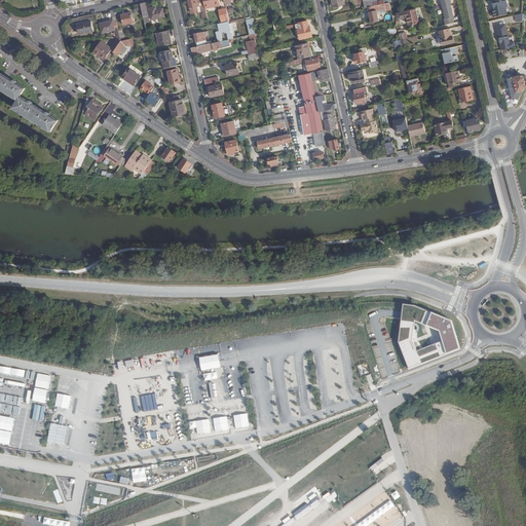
[(203,0),(188,0),(191,13),(198,11),(197,6),(199,6),(199,3),(201,3),(204,17),(208,16),(203,0)]
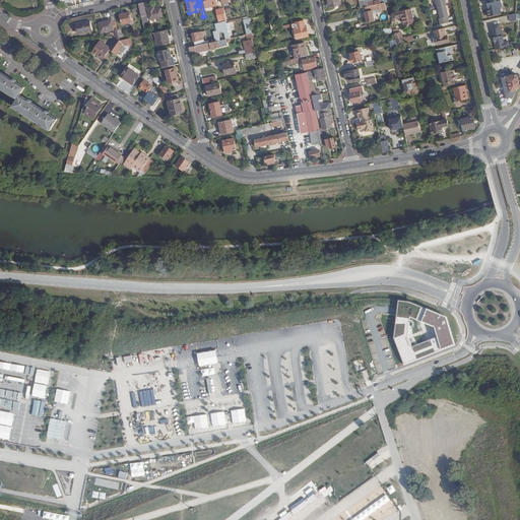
[(368,0),(360,0),(362,9),(365,8),(370,7),(368,0)]
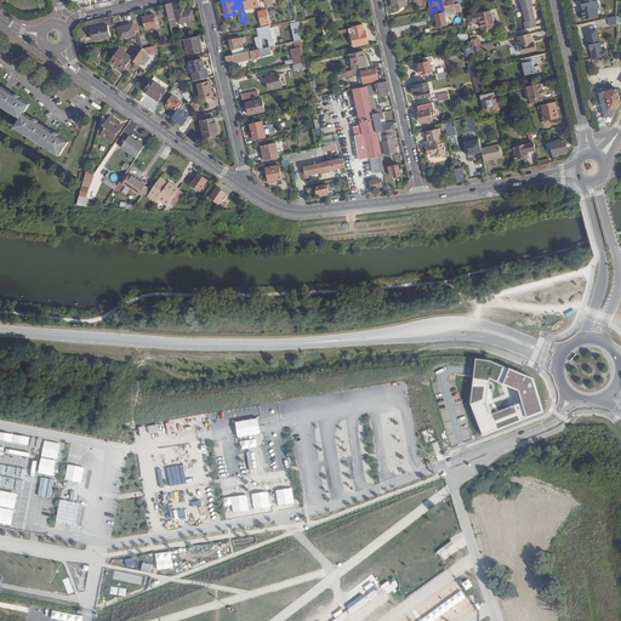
[(520,0),(523,9),(524,9),(527,21),(524,22),(527,29),(535,27),(534,20),(535,20),(533,6),(534,6),(533,3),(531,1),(530,0),(520,0)]
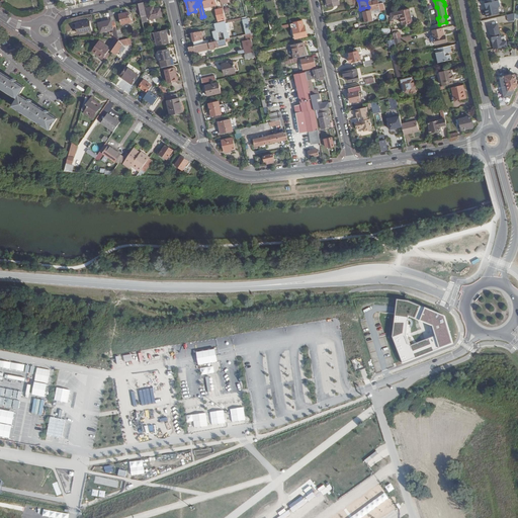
[(485,10),(487,17),(499,14),(497,7),(500,7),(498,0),(486,0),(487,3),(486,3),(487,9),(485,10)]
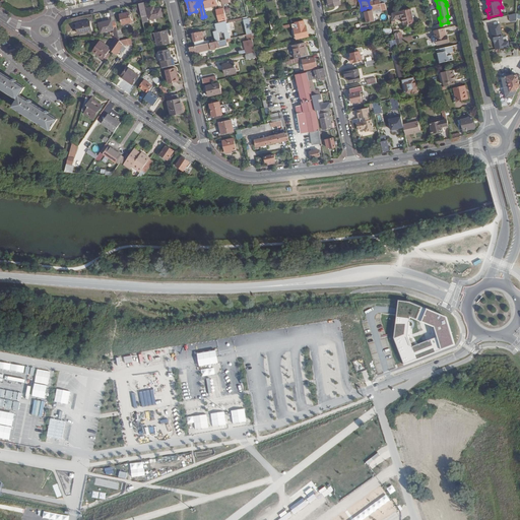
[(144,2),(139,4),(143,20),(147,19),(144,2)]
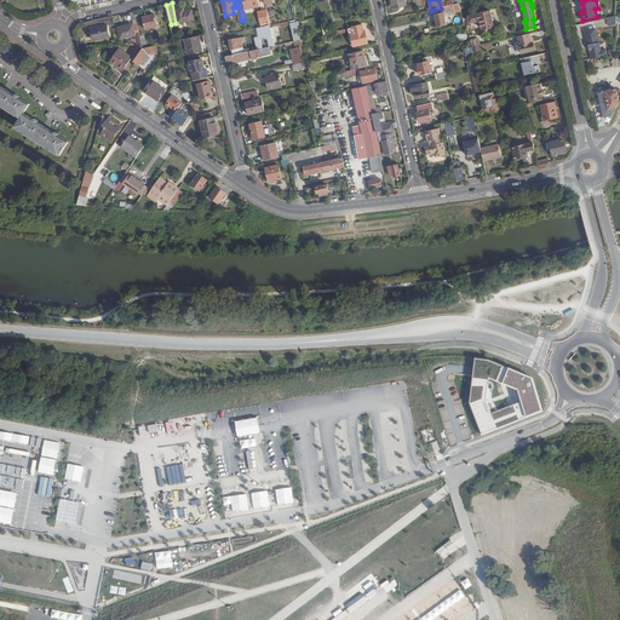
[(441,9),(435,10),(436,16),(446,13),(454,11),(457,11),(458,13),(463,12),(460,4),(455,5),(441,9)]
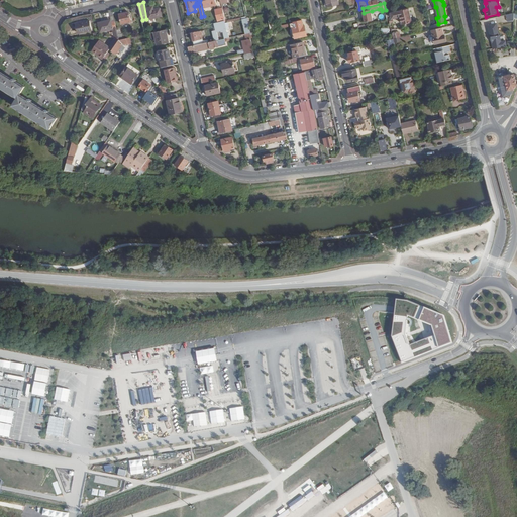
[(151,10),(151,7),(146,8),(148,19),(162,17),(161,8),(153,9),(151,10)]
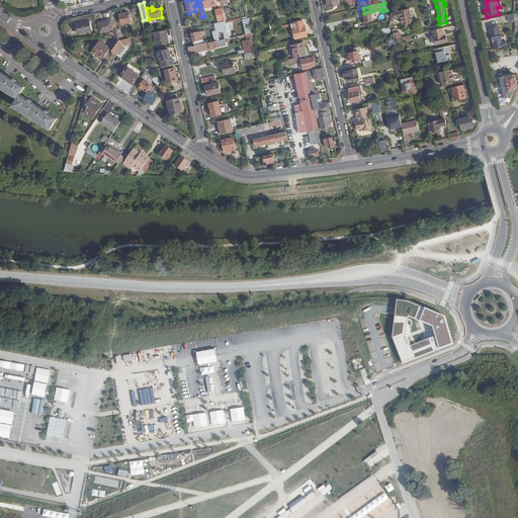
[(227,20),(224,8),(217,10),(219,22),(222,21),(226,20),(227,20)]
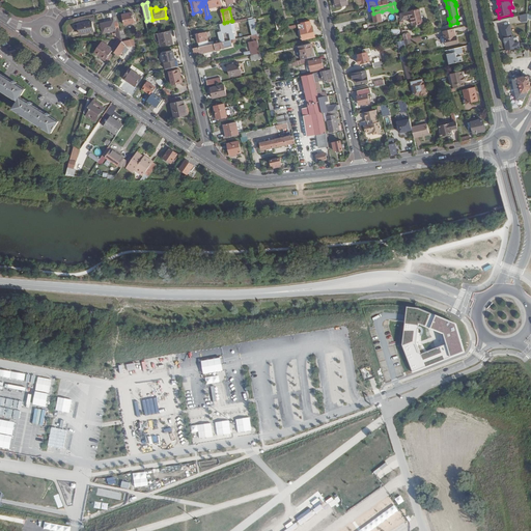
[(420,9),(401,14),(402,20),(409,19),(410,22),(412,21),(413,25),(423,23),(420,9)]
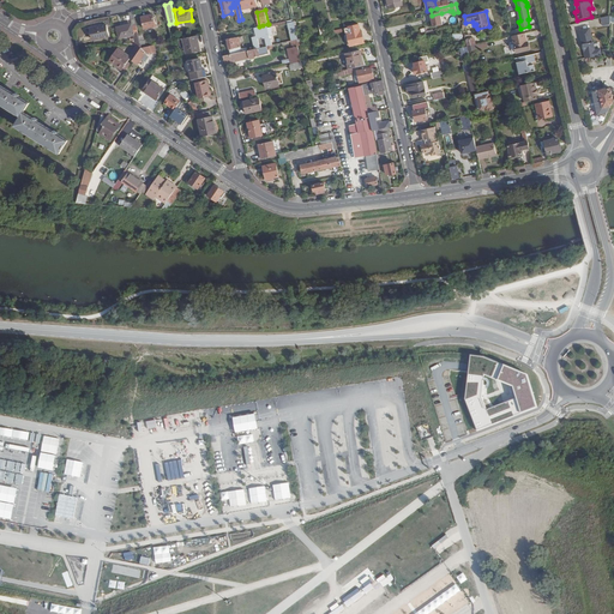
[(431,16),(434,28),(445,25),(441,13),(432,16),(431,16)]
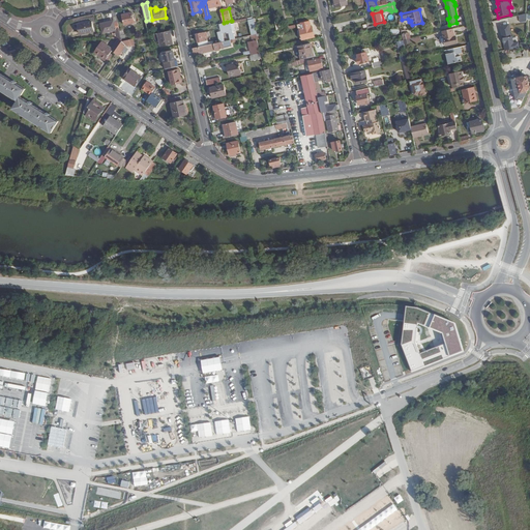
[(133,12),(122,15),(124,25),(135,23),(133,12)]
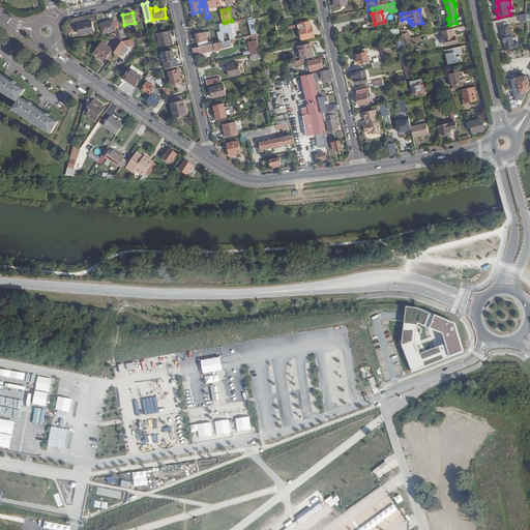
[(527,13),(526,13),(519,16),(520,23),(527,22),(527,18),(527,13)]
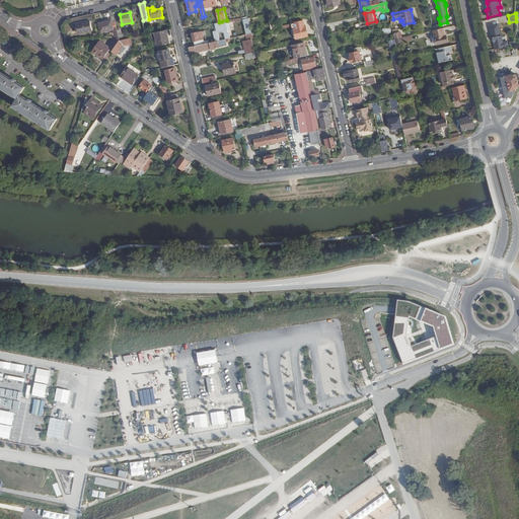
[(249,18),(244,19),(247,33),(251,32),(253,32),(249,18)]
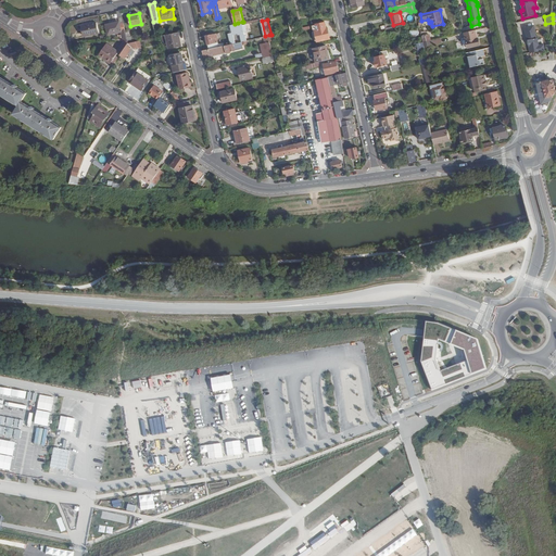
[(97,22),(83,25),(85,36),(99,33),(97,22)]
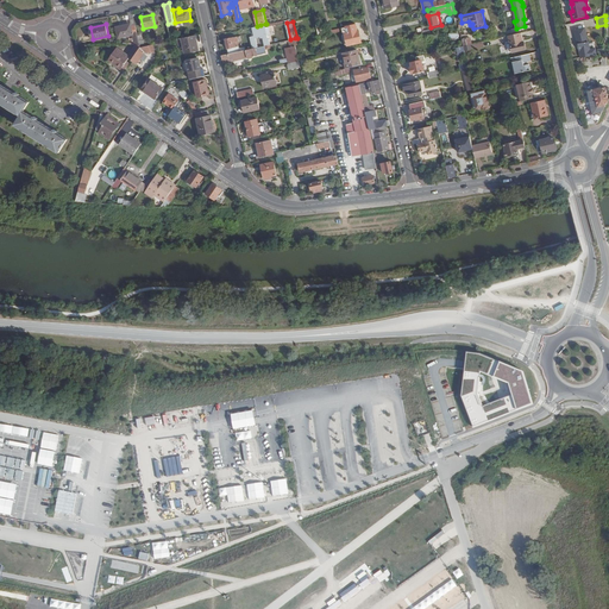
[(265,24),(261,25),(263,33),(261,33),(262,37),(263,37),(265,45),(270,44),(269,39),(265,24)]
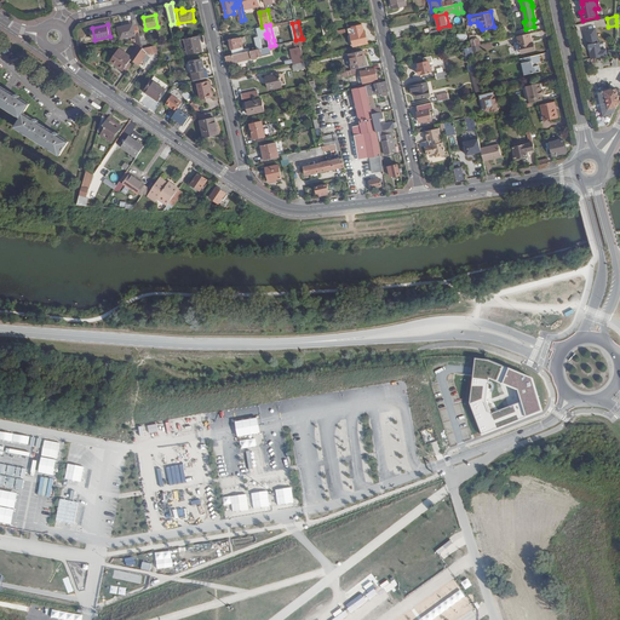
[(464,26),(458,27),(464,49),(471,46),(470,40),(470,36),(469,34),(468,27),(466,24),(464,26)]
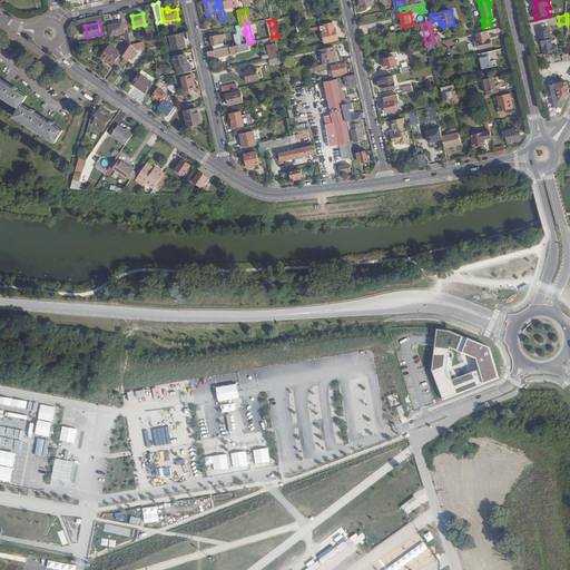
[(128,29),(127,23),(124,25),(123,23),(109,27),(110,32),(120,31),(121,33),(125,32),(125,29),(128,29)]
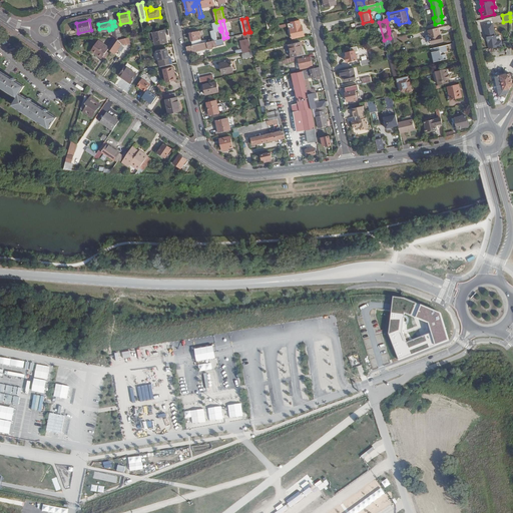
[(494,22),(484,23),(487,35),(496,34),(494,22)]
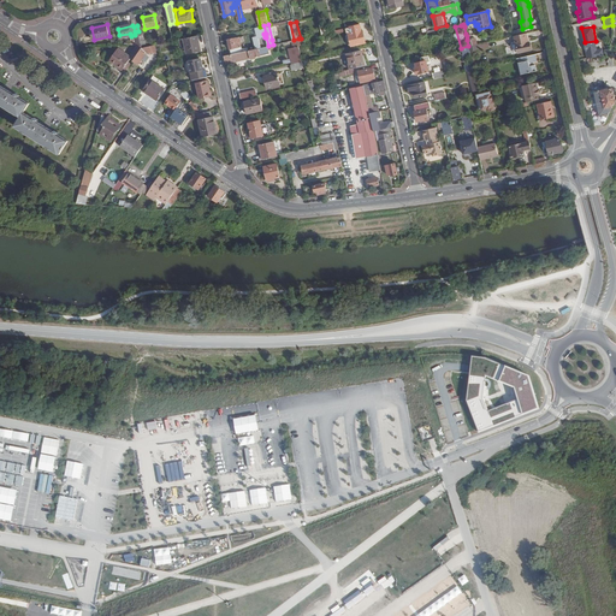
[(361,31),(361,28),(350,30),(351,34),(349,34),(353,46),(367,42),(363,30),(361,31)]
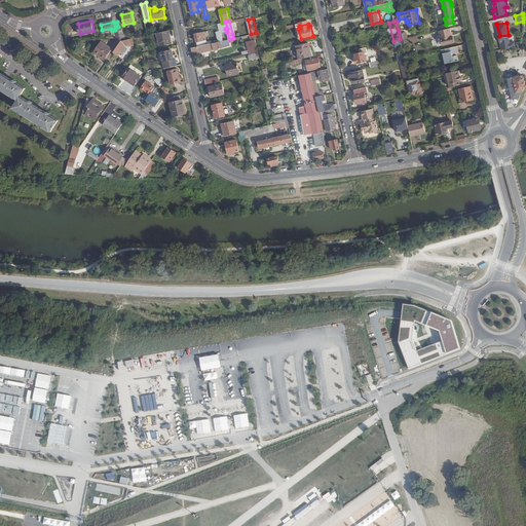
[(449,28),(439,31),(440,34),(442,45),(453,42),(452,36),(451,36),(450,32),(449,28)]
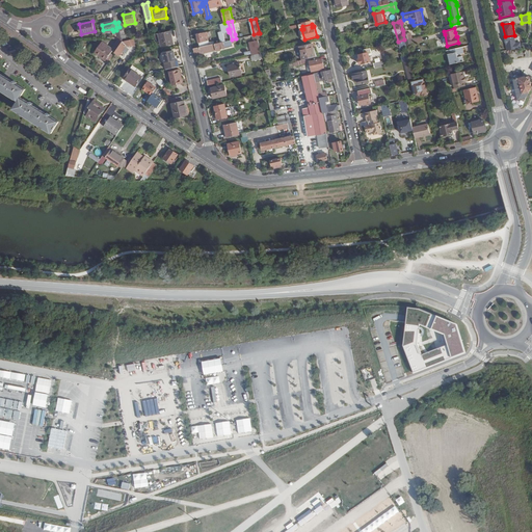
[(169,31),(155,34),(157,41),(160,40),(162,46),(173,44),(169,31)]
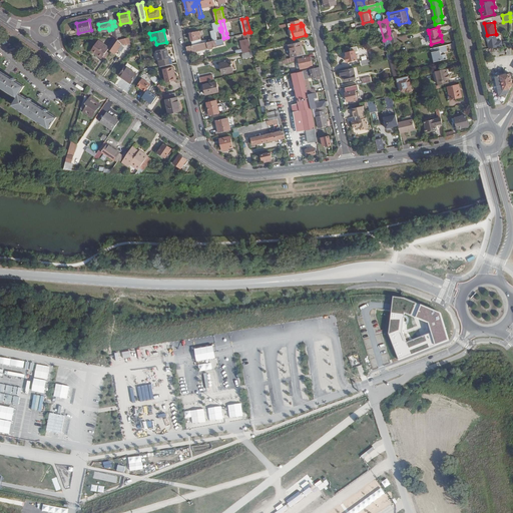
[(191,38),(193,45),(201,43),(199,31),(190,33),(190,36),(190,38),(191,38)]
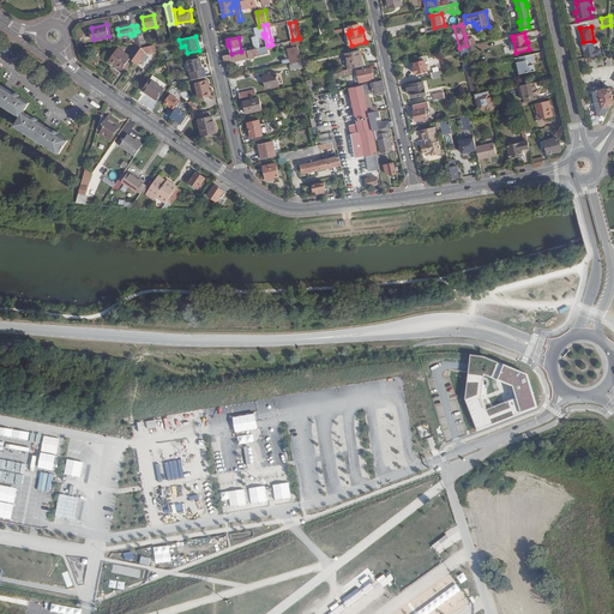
[(594,41),(583,42),(585,58),(599,55),(597,54),(603,54),(602,47),(596,48),(595,40),(594,41)]
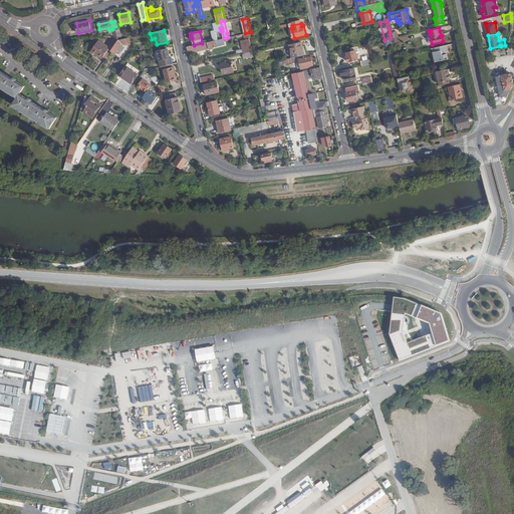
[(118,37),(114,37),(108,46),(107,48),(98,42),(92,49),(103,56),(102,57),(105,59),(109,53),(106,52),(109,47),(112,49),(119,39),(118,37)]
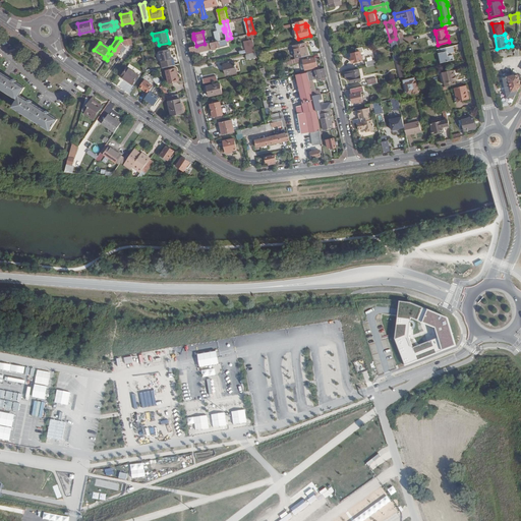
[(124,45),(121,40),(114,50),(113,51),(118,54),(124,45)]
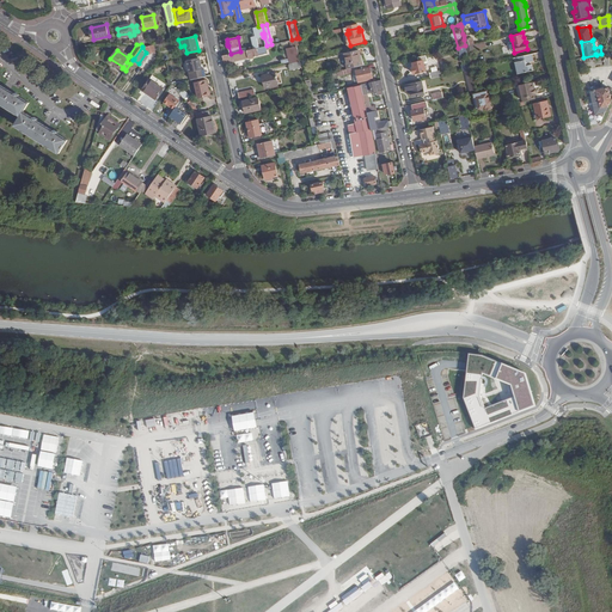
[(287,49),(291,63),(300,61),(297,47),(287,49)]
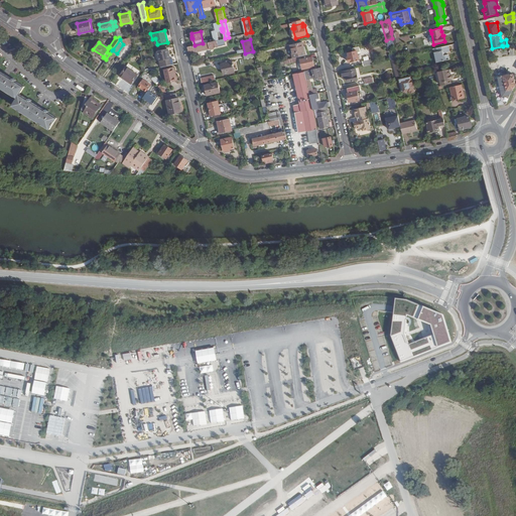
[(195,45),(188,46),(189,52),(213,47),(212,41),(204,43),(203,43),(195,45)]
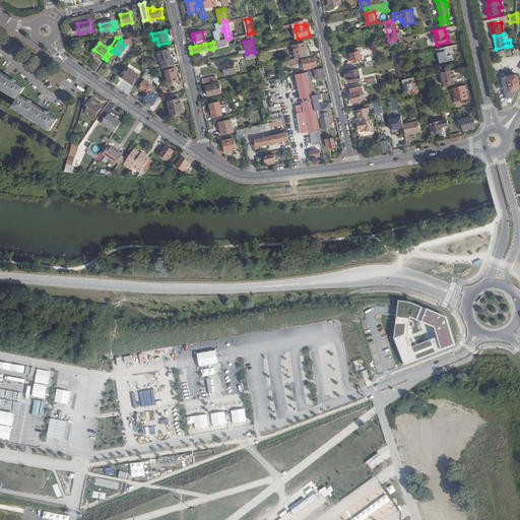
[(297,58),(309,55),(306,43),(293,46),(297,58)]
